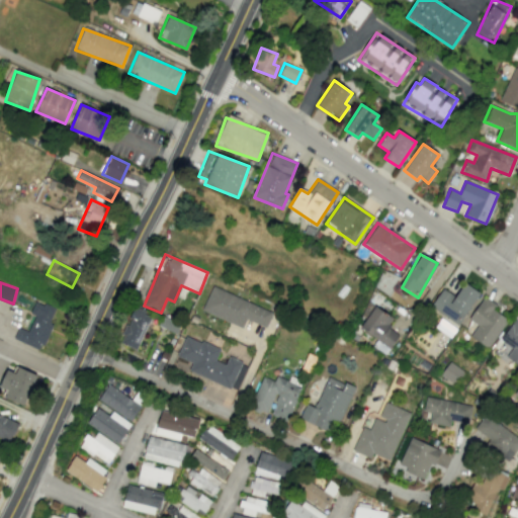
[(430,307),(457,325),(480,293),(464,283),(455,297),(443,288),(430,307)]
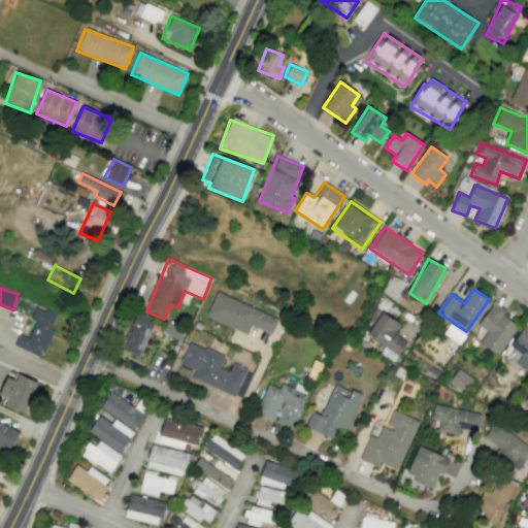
[(205,317),(248,334),(251,326),(271,334),(277,318),(216,292),(205,317)]
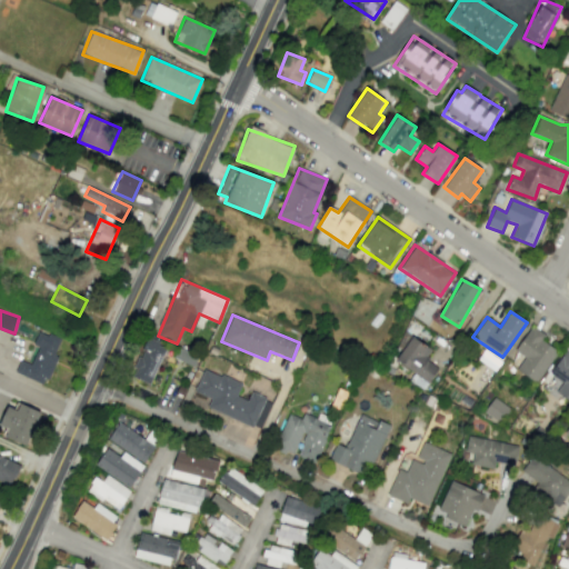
[(541,340),(545,335),(531,326),(515,350),(525,357),(516,369),(536,382),(557,351),(541,340)]
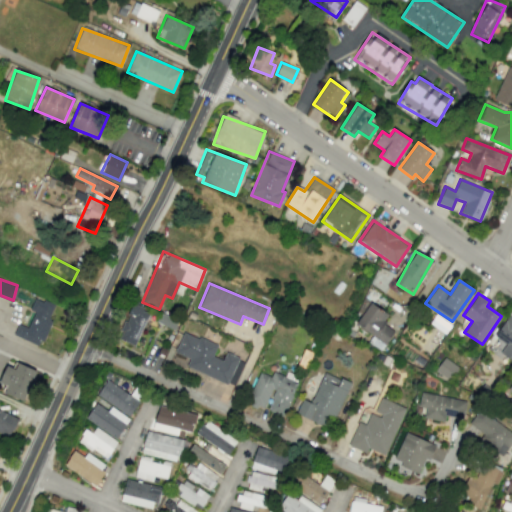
[(56,305),(34,297),(30,310),(34,312),(28,328),(18,324),(13,336),(41,346),(56,305)]
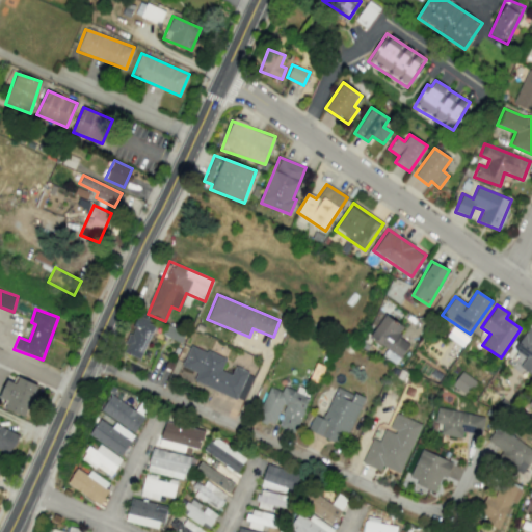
[(401,356),(408,344),(397,337),(403,325),(383,314),(369,339),(401,356)]
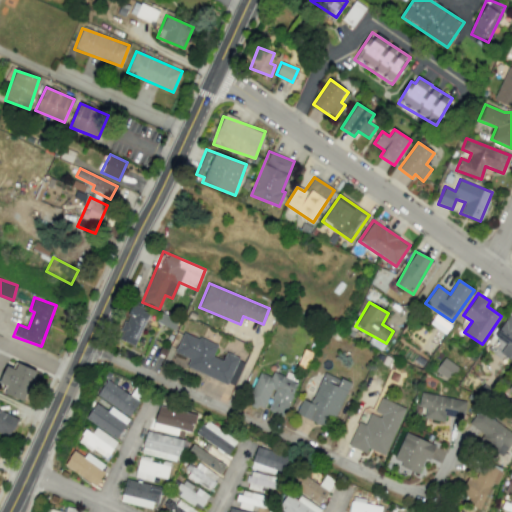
[(119,339),(137,346),(148,311),(130,305),(119,339)]
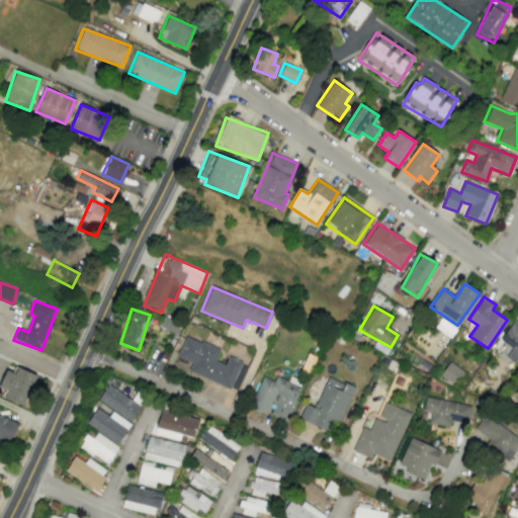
[(451,337),(455,327),(439,320),(435,329),(451,337)]
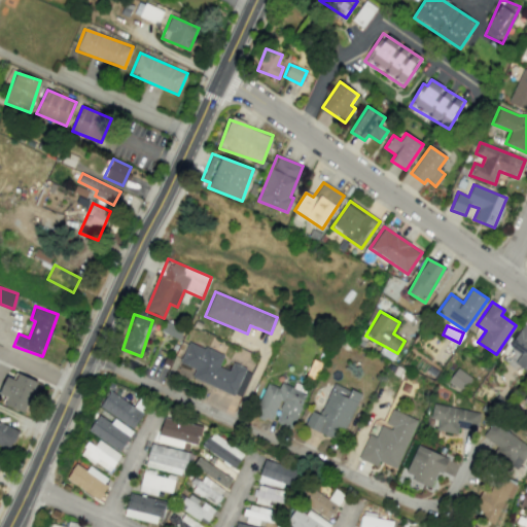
[(191,378),(241,397),(251,372),(232,363),(229,371),(219,366),(223,355),(188,341),(179,363),(195,370),(191,378)]
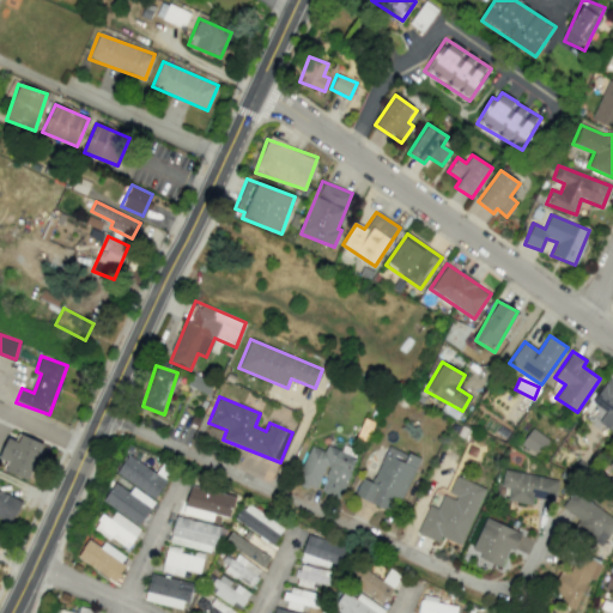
[(539,455),(548,439),(530,428),(521,444),(539,455)]
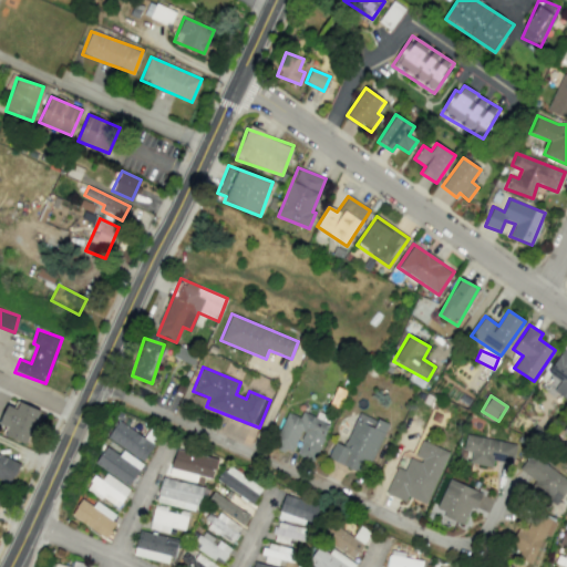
[(0,424),(8,428),(6,436),(29,444),(41,410),(20,402),(17,409),(7,404),(0,423),(0,424)]
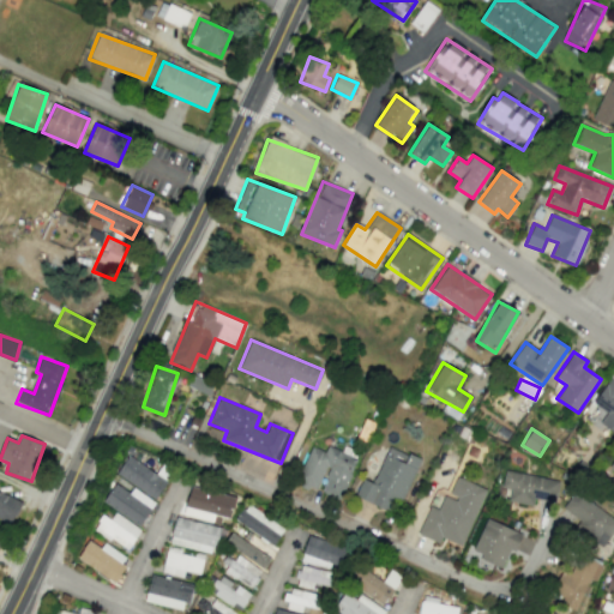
[(311,446),(295,483),(318,492),(339,500),(357,458),(326,446),(324,452),(311,446)]
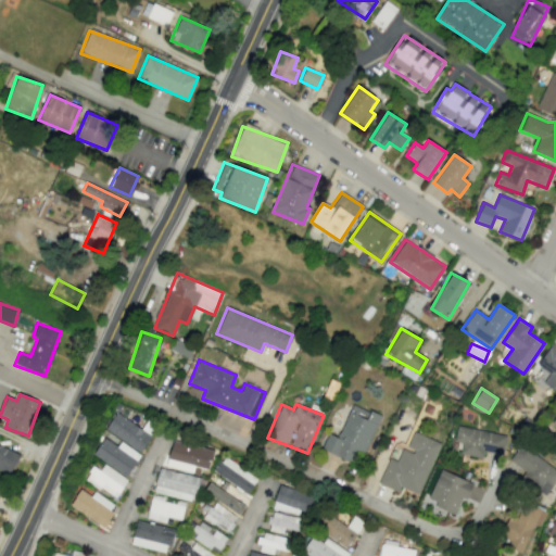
[(364,454),(380,416),(352,404),(337,438),(328,433),(321,450),(353,463),(357,451),(364,454)]
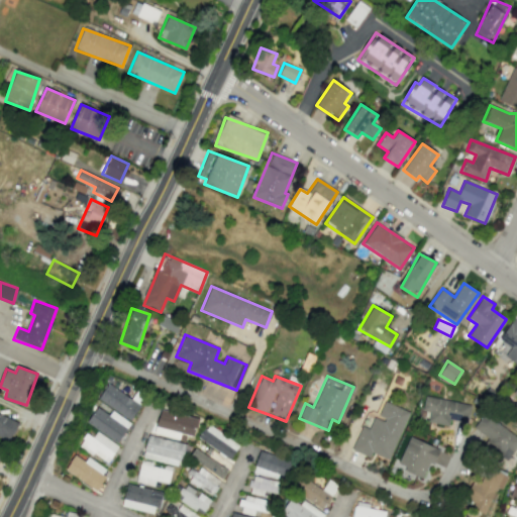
[(132,398),(107,385),(98,401),(132,419),(144,397),(135,392),(132,398)]
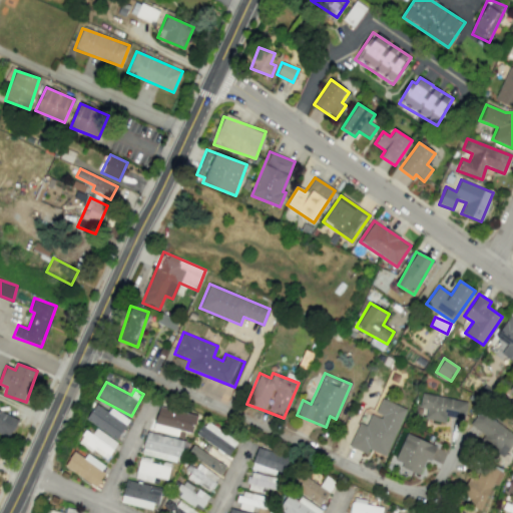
[(467,402),(422,393),(419,407),(427,409),(425,419),(445,423),(446,417),(463,420),(467,402)]
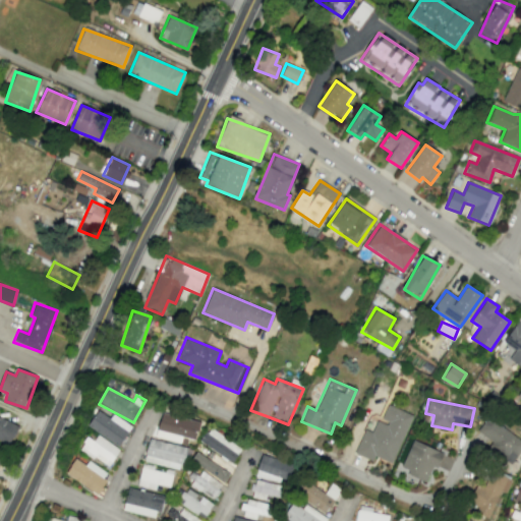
[(393,463),(411,414),(387,405),(381,421),(375,419),(371,431),(363,429),(354,454),(373,461),(374,457),(393,463)]
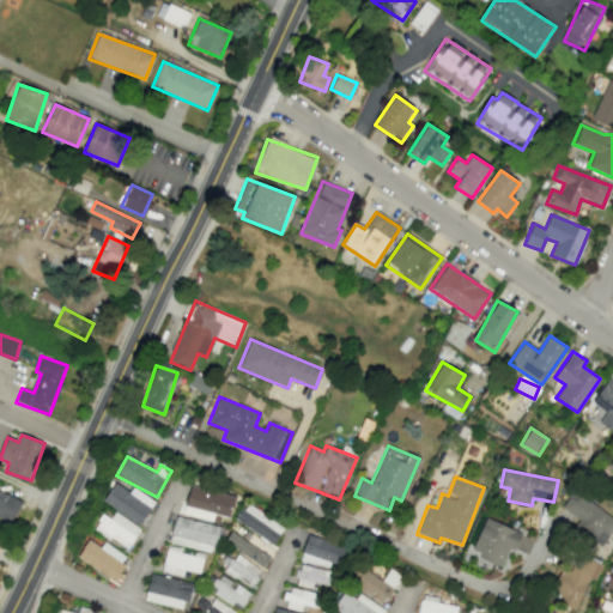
[(103,502),(140,526),(156,502),(133,487),(129,492),(115,483),(103,502)]
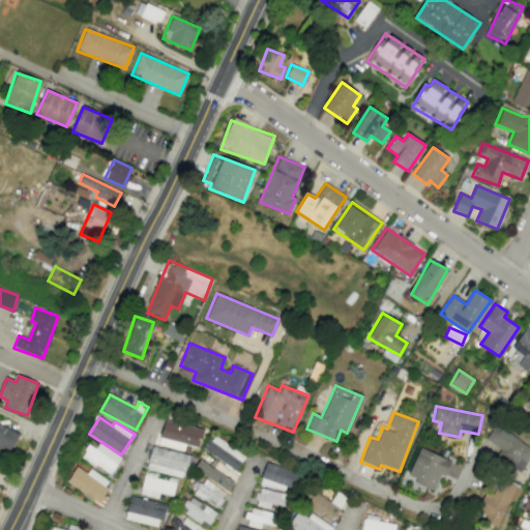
[(181,449),(182,443),(198,447),(203,430),(166,419),(158,443),(181,449)]
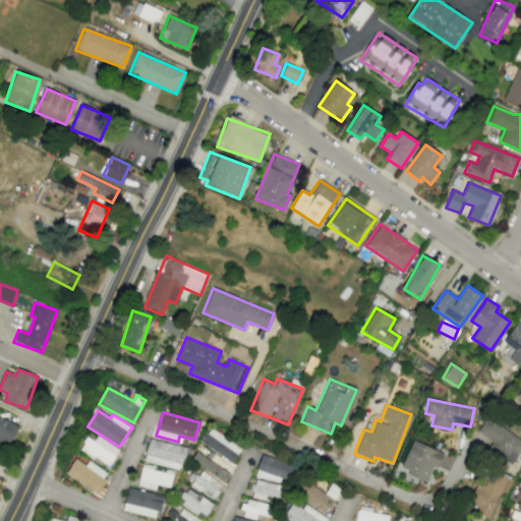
[(18,426),(0,416),(0,440),(9,445),(18,426)]
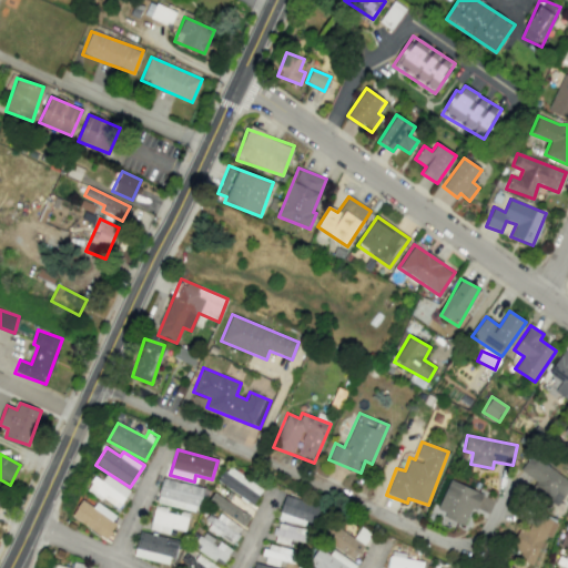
[(567,487),(567,480),(531,454),(519,470),(536,482),(531,487),(556,505),(567,487)]
